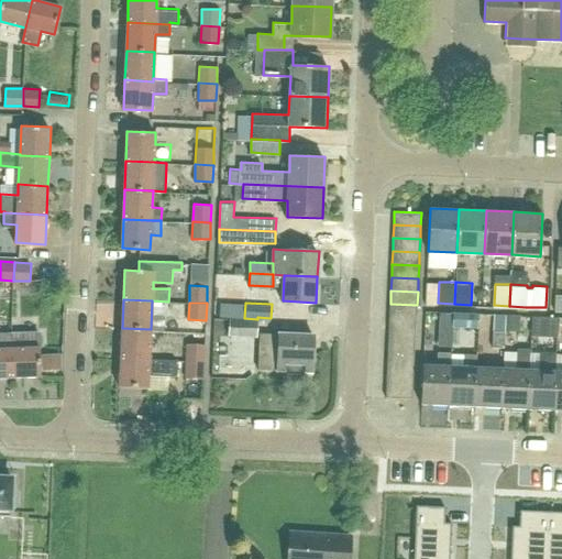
[(416,318),(417,305),(390,304),(389,317),(416,318)]
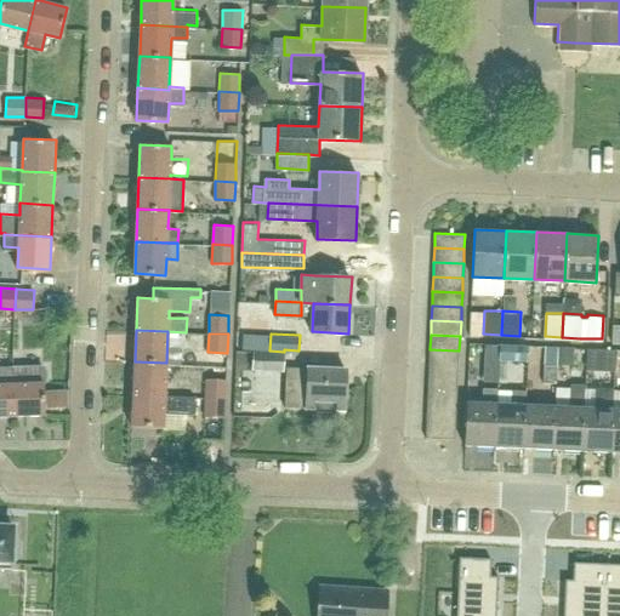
[(557,343),(557,361),(574,361),(574,343),(557,343)]
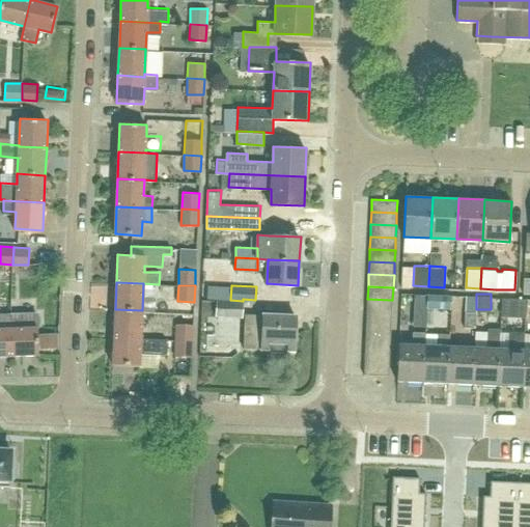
[(502,297),(501,313),(526,315),(526,299),(502,297)]
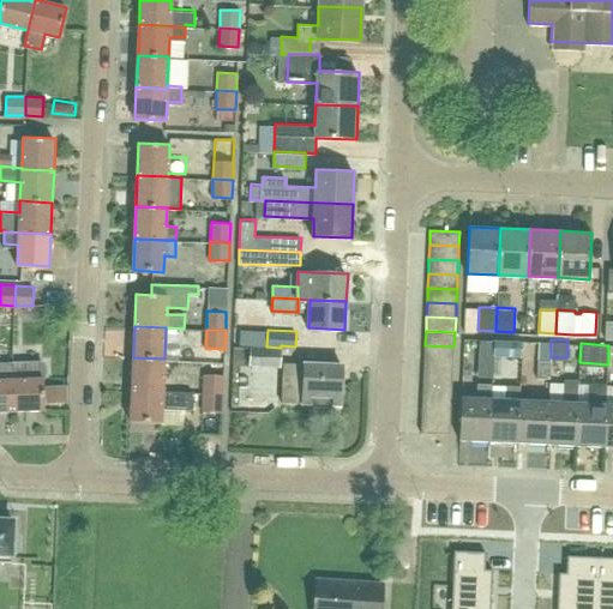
[(280,365),(281,348),(266,347),(252,345),(251,363),(280,365)]
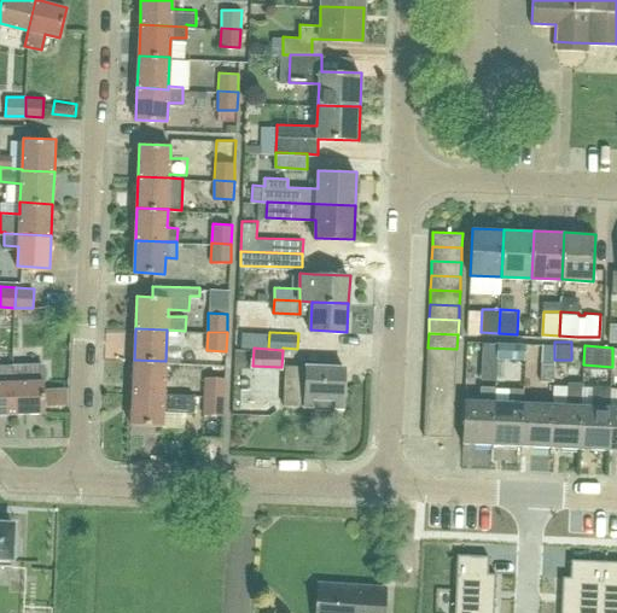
[(457,349),(428,348),(426,362),(457,363),(457,349)]
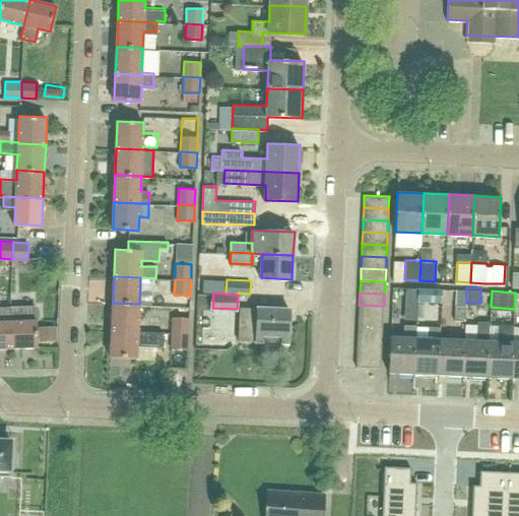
[(138,320),(139,304),(113,303),(112,329),(150,331),(150,320),(138,320)]
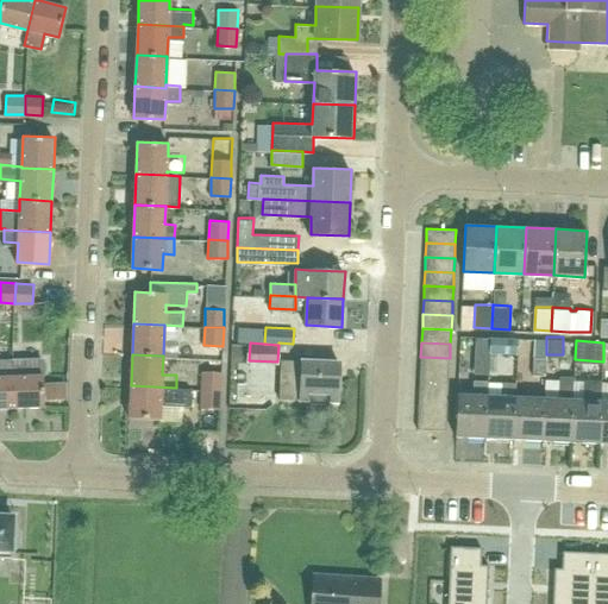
[(488,372),(489,354),(476,354),(476,371),(488,372)]
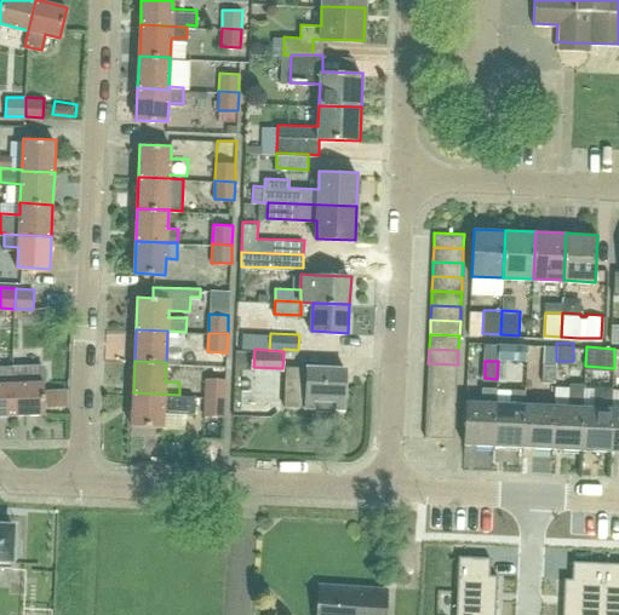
[(457,379),(458,365),(428,363),(428,378),(457,379)]
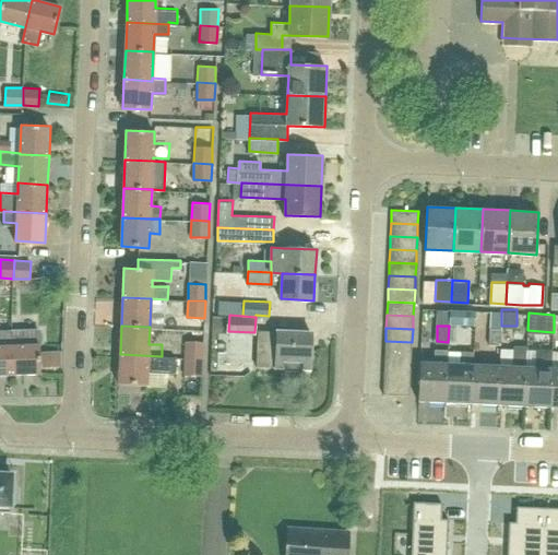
[(501,344),(501,328),(490,328),(489,343),(501,344)]
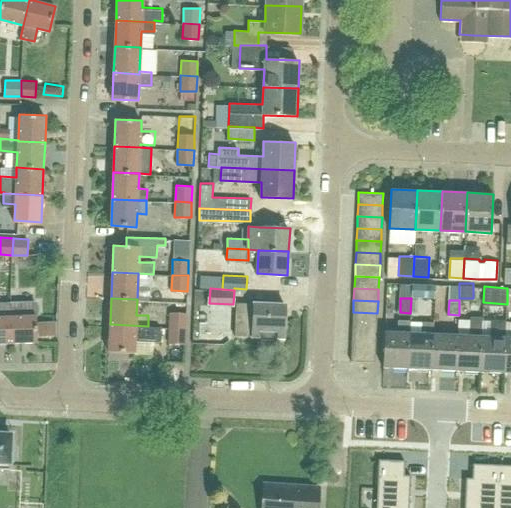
[(236,313),(235,334),(252,334),(252,335),(284,337),(286,303),(254,302),(238,302),(237,313),(236,313)]
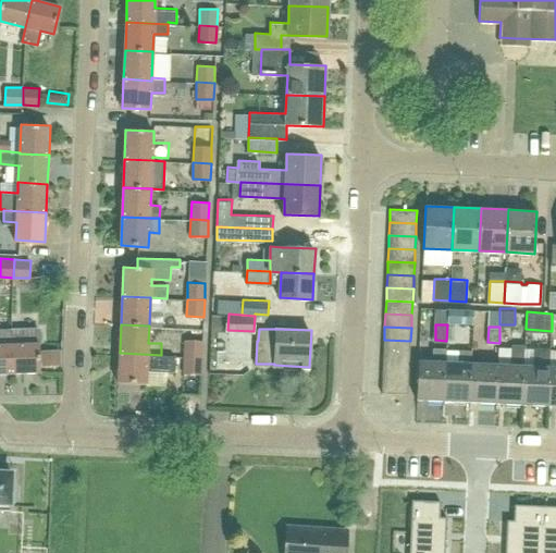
[(185,340),(184,356),(202,357),(202,341),(185,340)]
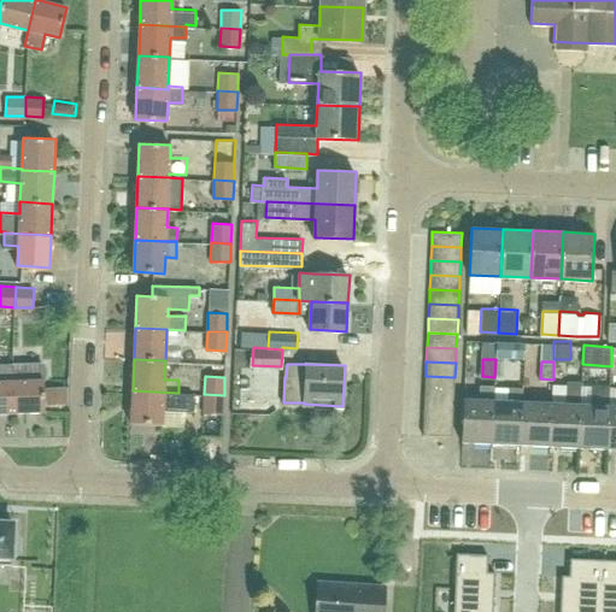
[(455,377),(426,376),(424,390),(455,392),(455,377)]
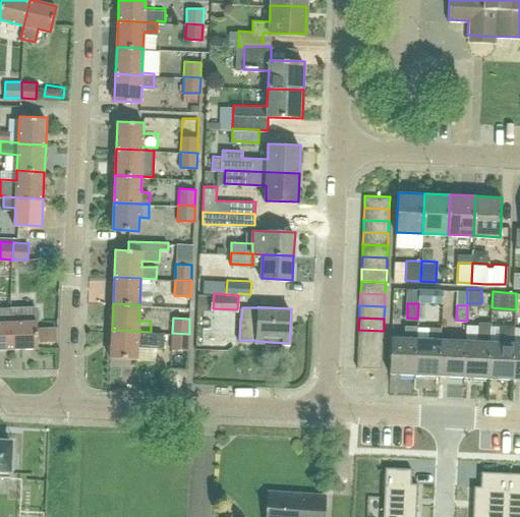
[(465,340),(464,377),(488,378),(490,326),(490,321),(478,321),(477,341),(465,340)]
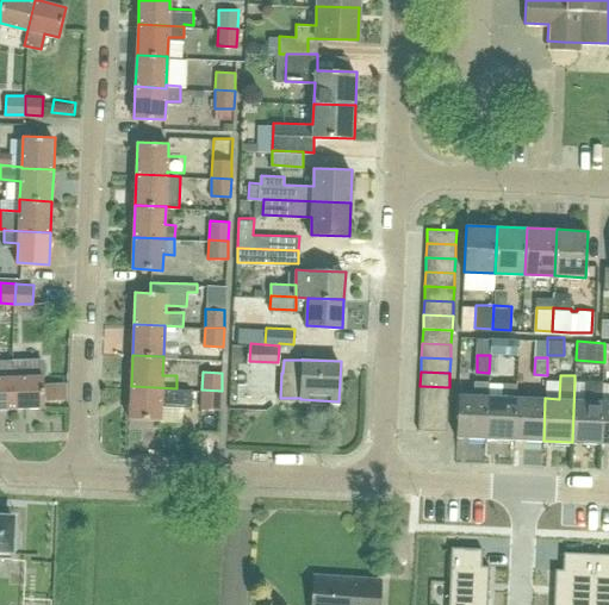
[(0,407),(12,409),(11,376),(0,376),(0,407)]
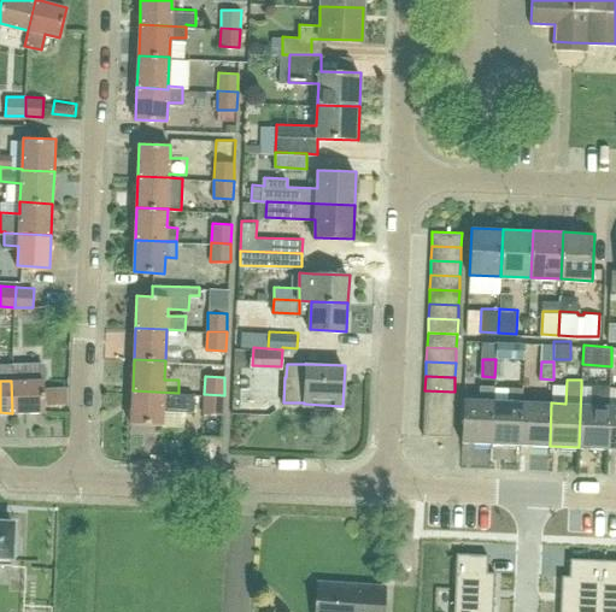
[(11,381),(12,413),(45,412),(44,381),(11,381)]
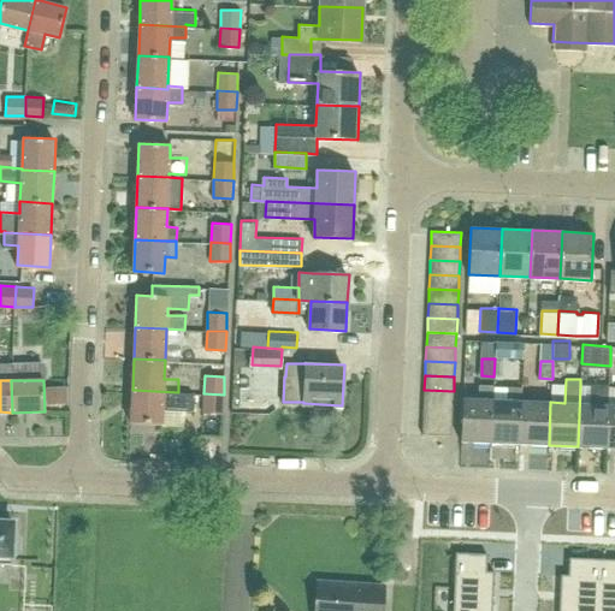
[(590,385),(580,385),(578,446),(607,448),(608,404),(609,381),(590,380),(590,385)]
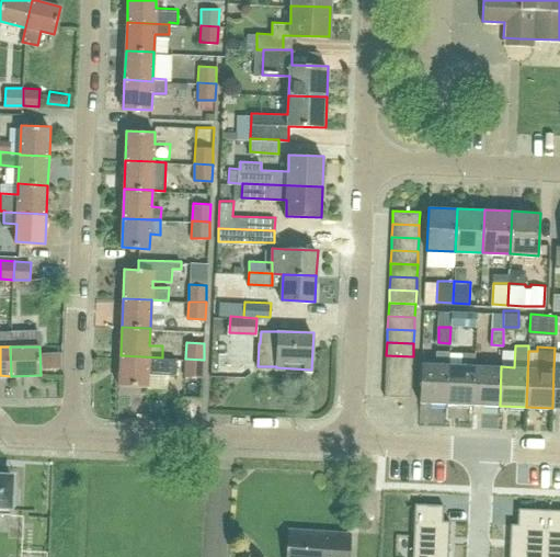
[(446,404),(472,405),(475,365),(475,354),(463,354),(461,365),(448,364),(446,404)]
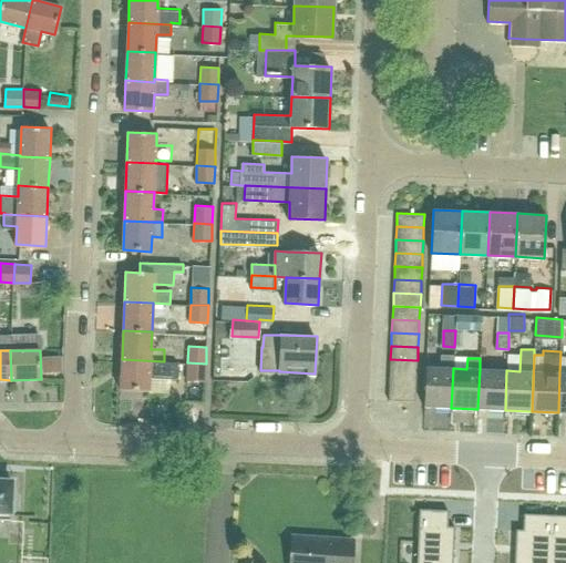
[(178,362),(164,361),(122,359),(120,389),(150,390),(150,377),(177,378),(178,362)]
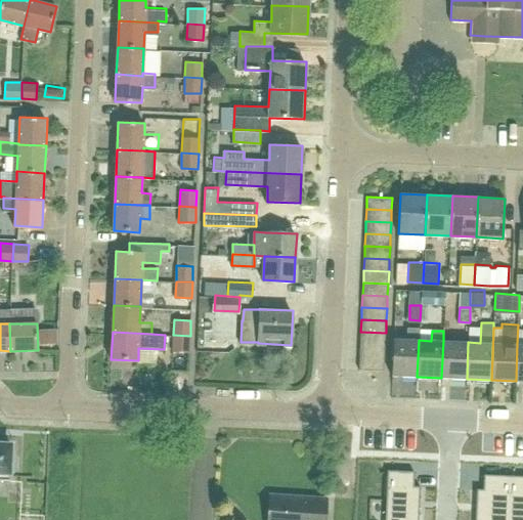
[(385,345),(386,333),(360,332),(360,344),(385,345)]
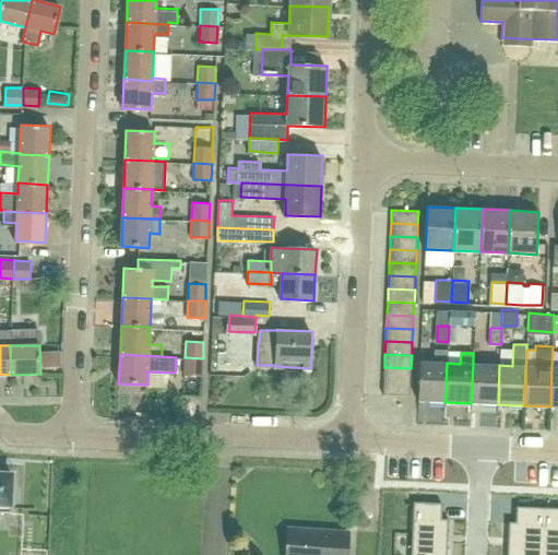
[(203,358),(185,357),(183,375),(202,375),(203,358)]
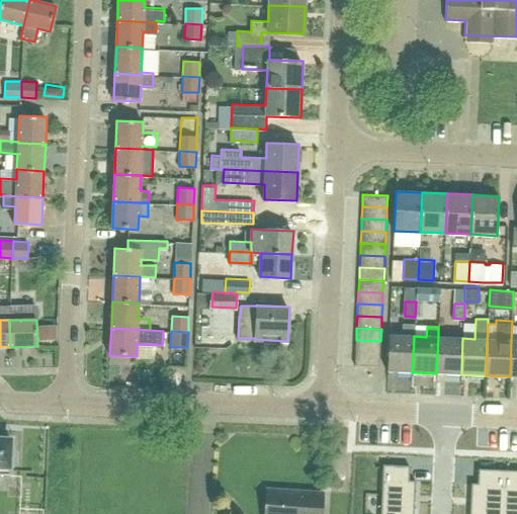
[(389,335),(388,365),(388,371),(412,372),(414,336),(389,335)]
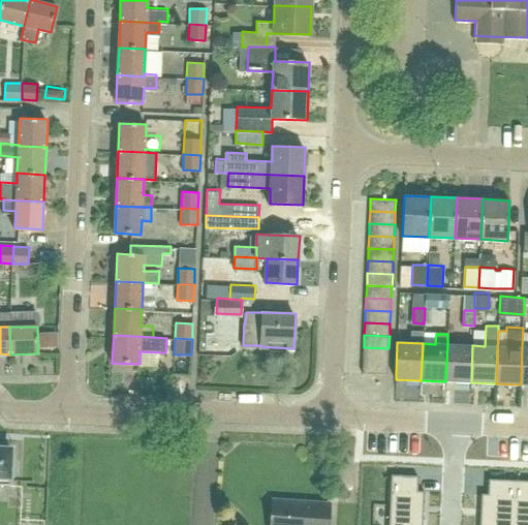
[(472,345),(447,344),(445,381),(471,382),(472,345)]
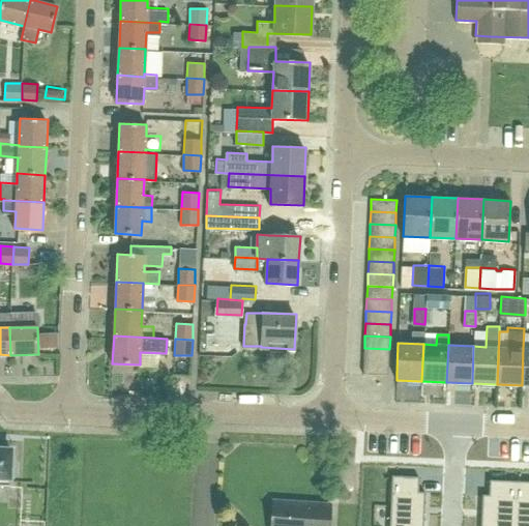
[(389,349),(364,348),(363,360),(389,361),(389,349)]
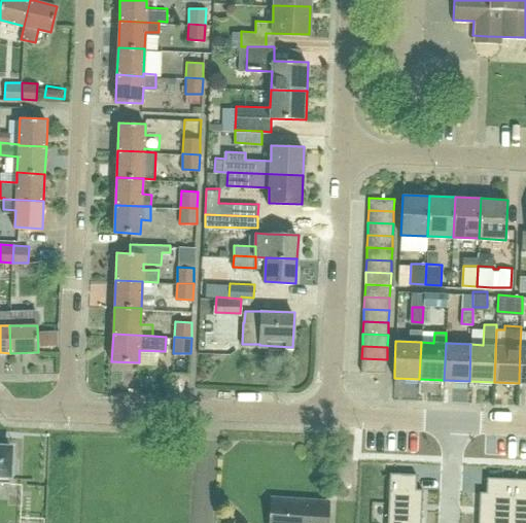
[(361,358),(361,371),(386,372),(387,359),(361,358)]
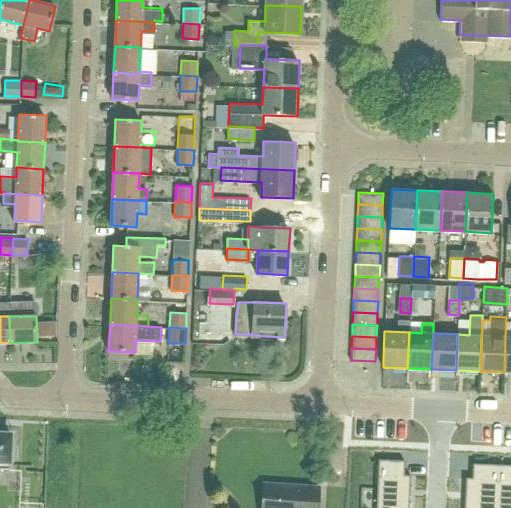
[(0,431),(0,467),(11,468),(12,458),(15,458),(16,447),(12,447),(13,432),(0,431)]
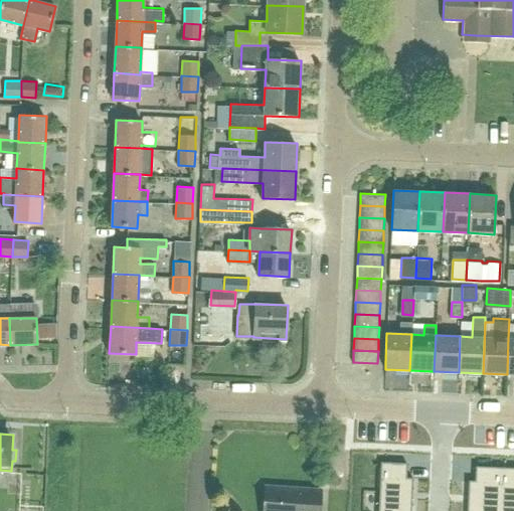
[(380,461),(377,510),(410,510),(412,477),(406,477),(407,463),(380,461)]
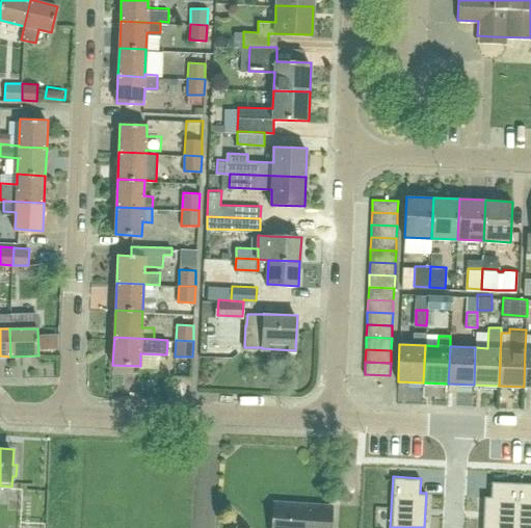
[(483,496),(482,527),(514,527),(518,482),(490,481),(490,496),(483,496)]
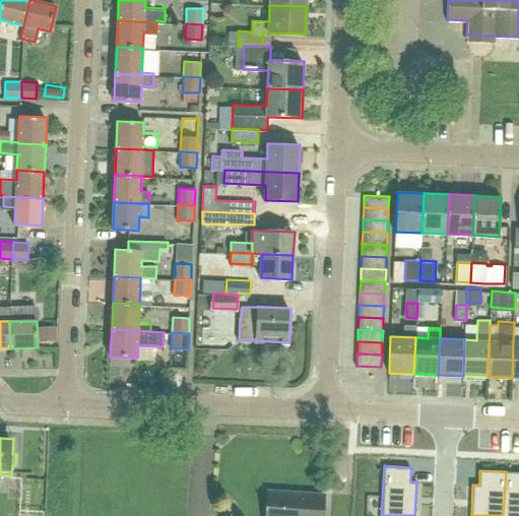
[(518,471),(506,471),(503,515),(518,515),(518,471)]
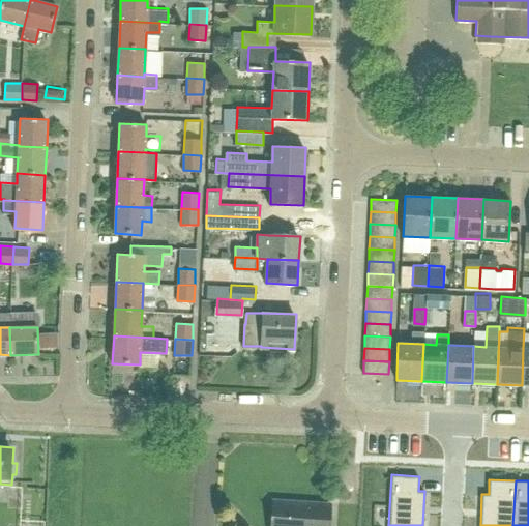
[(329,525),(331,502),(273,499),(271,525),(329,525)]
